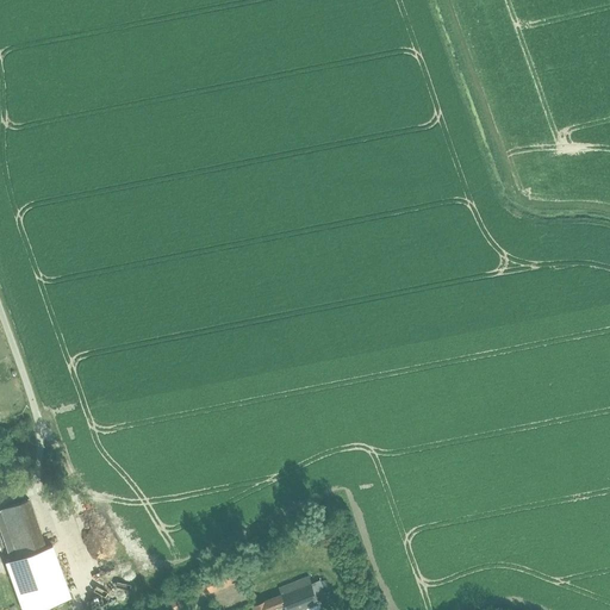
[(0,509),(18,558),(45,548),(29,499),(0,509)]
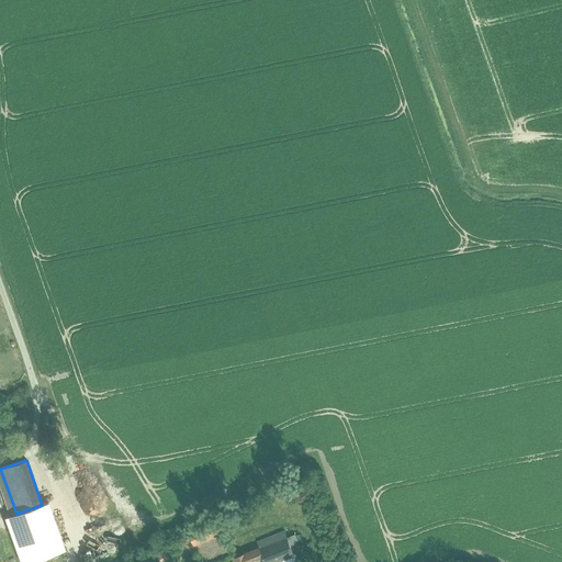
[(24,561),(65,548),(48,503),(42,505),(17,514),(7,517),(22,561),(24,561)]
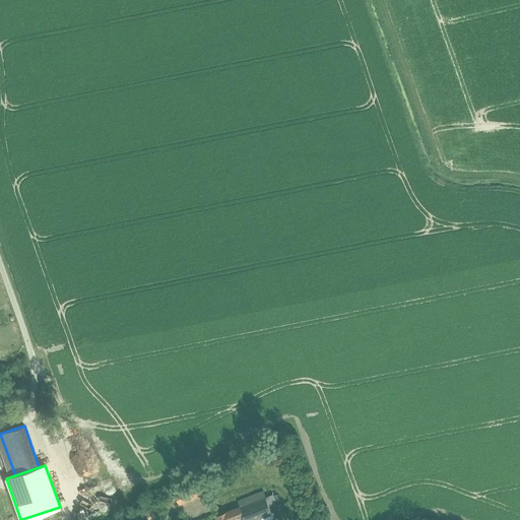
[(264,492),(238,502),(240,505),(243,513),(245,519),(253,519),(272,512),(266,497),(264,492)]
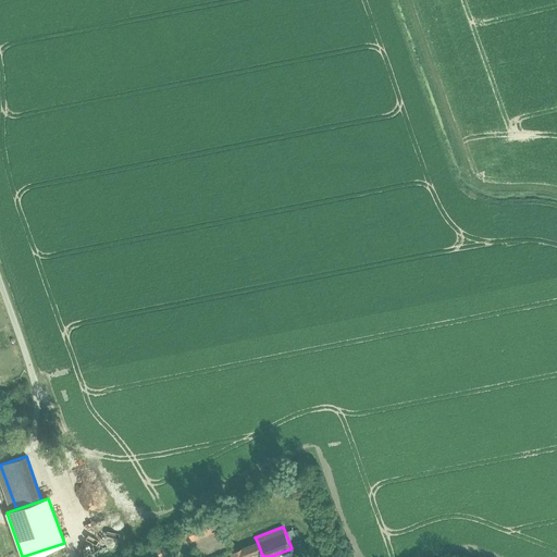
[(232,556),(243,556),(260,549),(256,541),(230,552),(232,556)]
